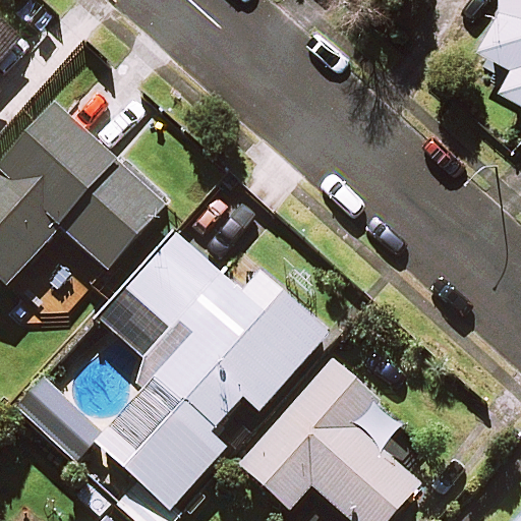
[(520,0),(507,0),(508,1),(482,45),(520,65),(501,84),(520,95),(520,0)]
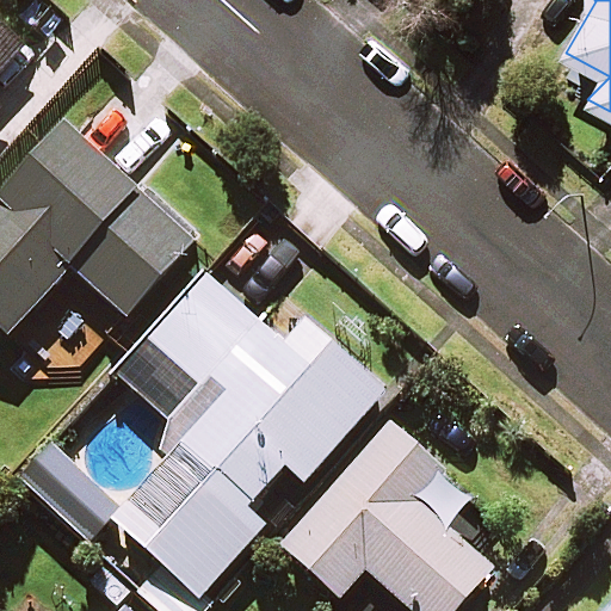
[(0,16),(0,115),(13,103),(0,94),(0,73),(28,38),(0,16)]
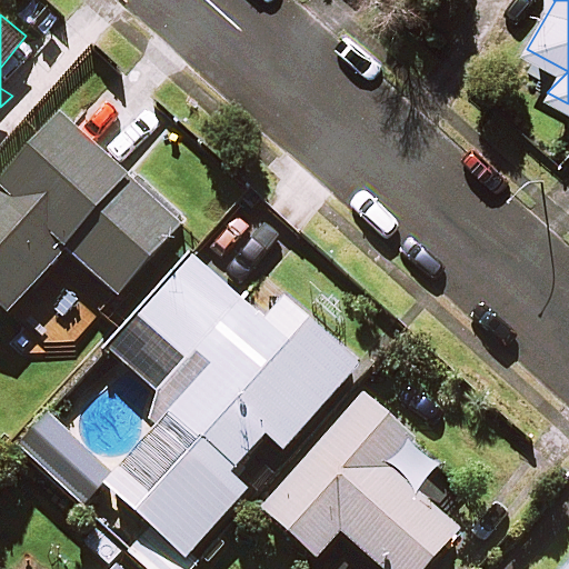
[(57,109),(0,177),(0,299),(13,310),(63,249),(120,291),(180,217),(57,109)]
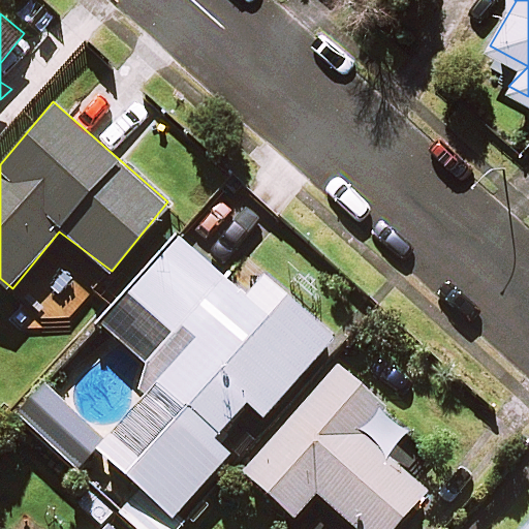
[(251,290),(176,236),(101,319),(142,363),(178,324),(196,337),(110,436),(42,379),(11,413),(76,462),(96,445),(128,468),(147,489),(125,512),(145,528),(178,528),(187,518),(173,509),(230,450),(218,440),(250,405),(261,417),(338,333),(262,274),(251,290)]
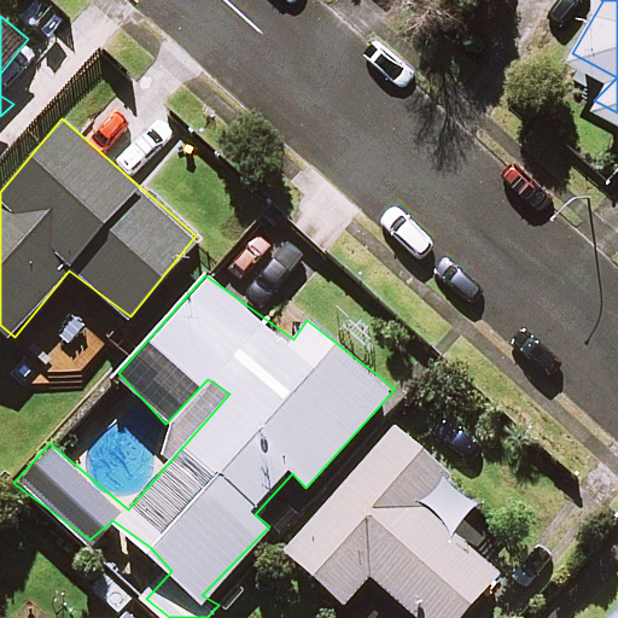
[(454,470),(390,423),(285,552),(342,604),(371,576),(420,617),(460,617),(500,569),(447,529),(466,501),(445,481),(454,470)]
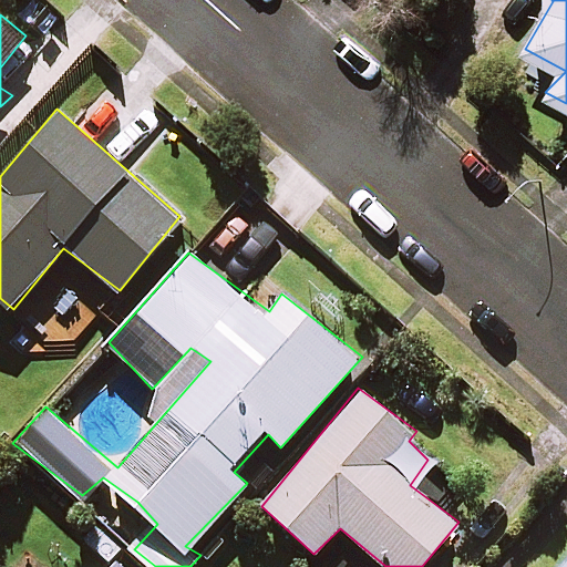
[(566,566),(566,555),(556,566),(566,566)]
